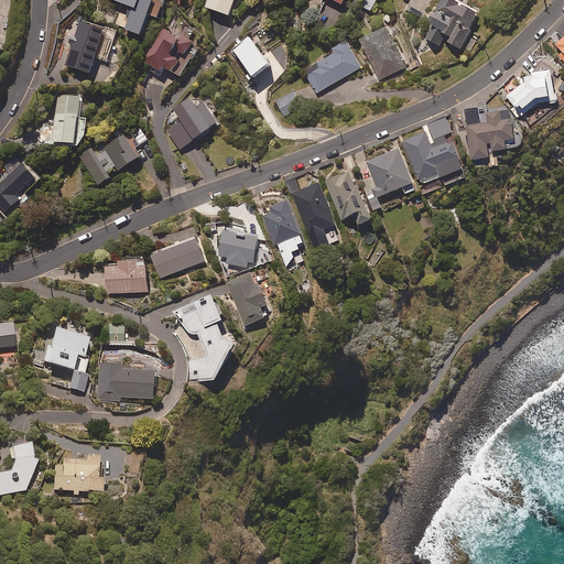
[(154,0),(110,0),(134,9),(126,30),(140,35),(154,0)]
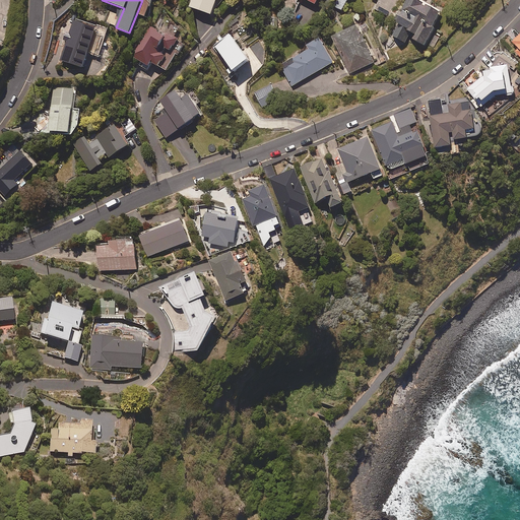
[(212,15),(217,1),(217,0),(192,0),(190,7),(212,15)]
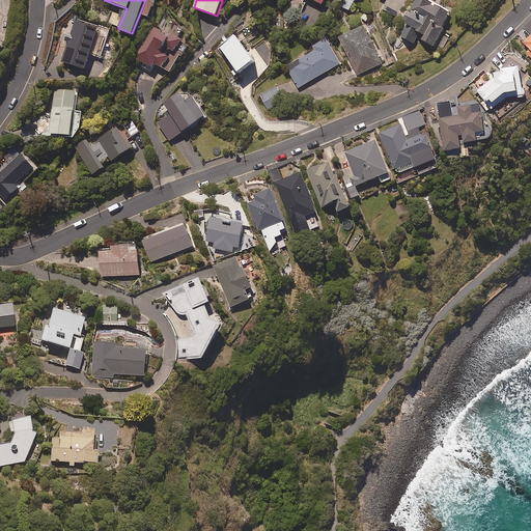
[(356,0),(355,0),(344,0),(341,6),(348,10),(356,0)]
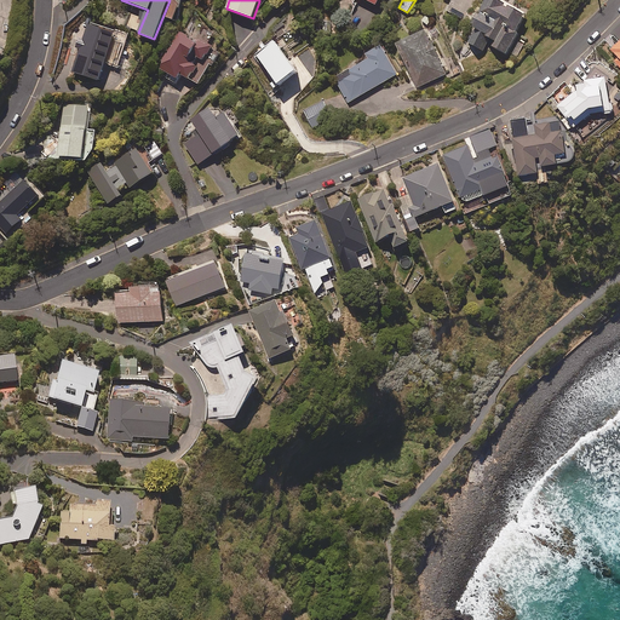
[(449,0),(452,1),(447,10),(463,19),(474,0),(449,0)]
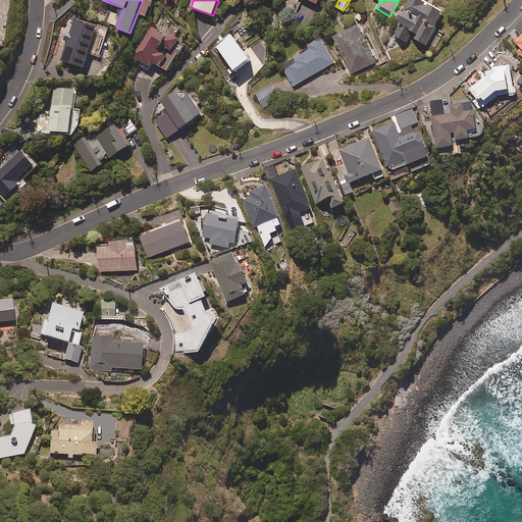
[(445,10),(425,0),(411,0),(402,18),(404,19),(396,34),(409,40),(414,30),(420,33),(417,37),(428,43),(438,25),(436,24),(445,10)]
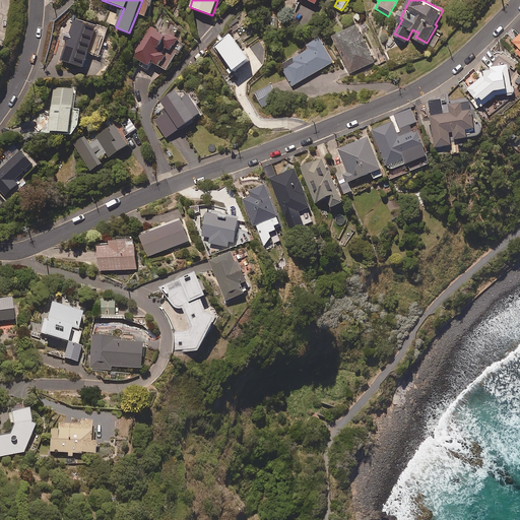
[(180,28),(160,16),(153,28),(150,26),(132,58),(148,67),(151,62),(167,71),(177,55),(179,56),(185,45),(174,39),(180,28)]
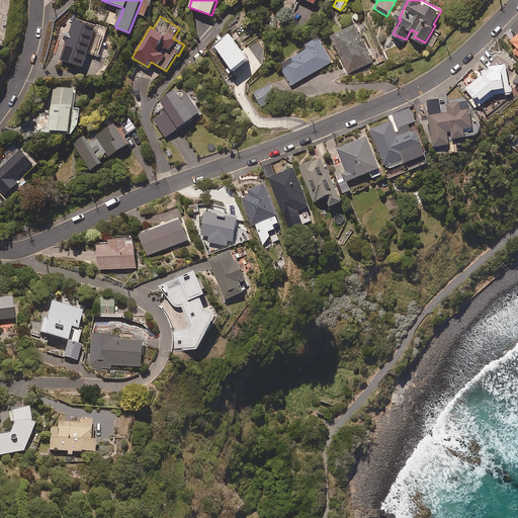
[(99,27),(70,18),(63,39),(66,40),(59,60),(83,68),(88,53),(90,54),(99,27)]
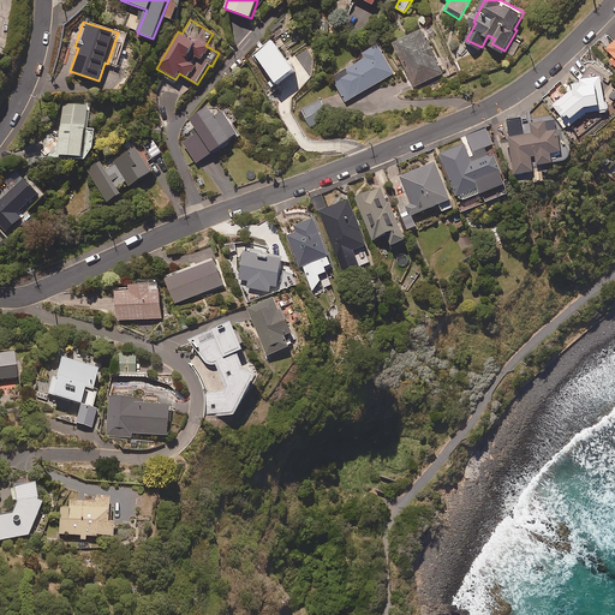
[(443,73),(423,31),(395,45),(415,87),(443,73)]
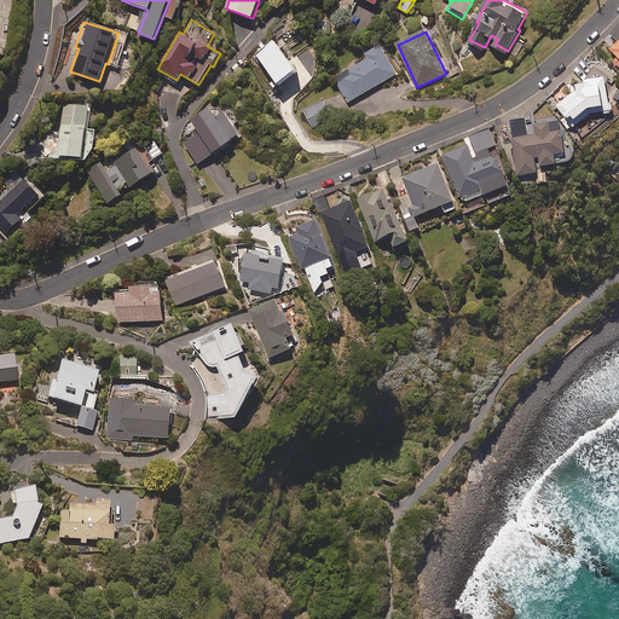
[(291,33),(287,33),(254,56),(278,90),(308,67),(306,63),(312,58),(305,47),(298,52),(293,45),(291,33)]
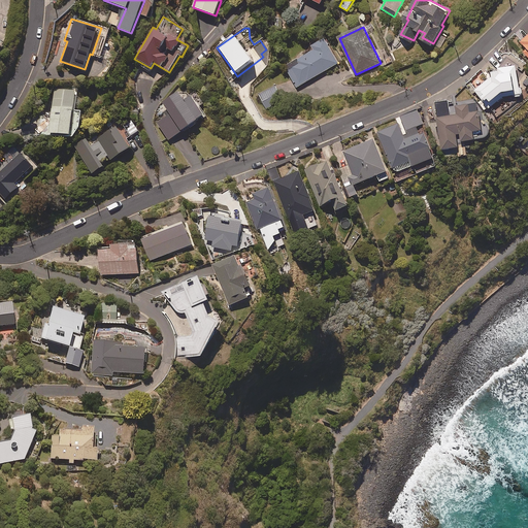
[(114,40),(105,36),(98,56),(106,59),(114,40)]
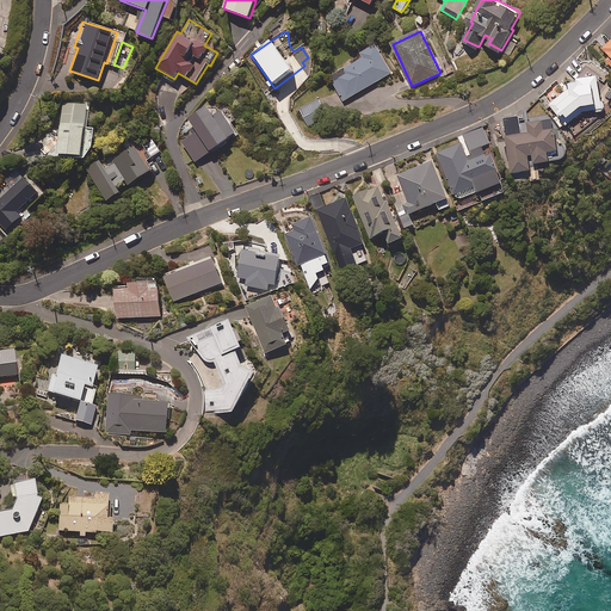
[(393,74),(376,45),(360,54),(363,59),(331,78),(344,102),(393,74)]
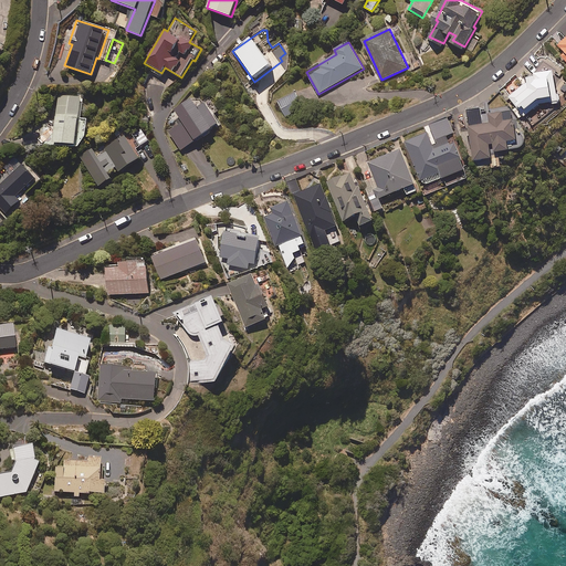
[(558,102),(553,72),(537,75),(535,80),(510,97),(517,107),(513,111),(521,119),(538,105),(558,102)]
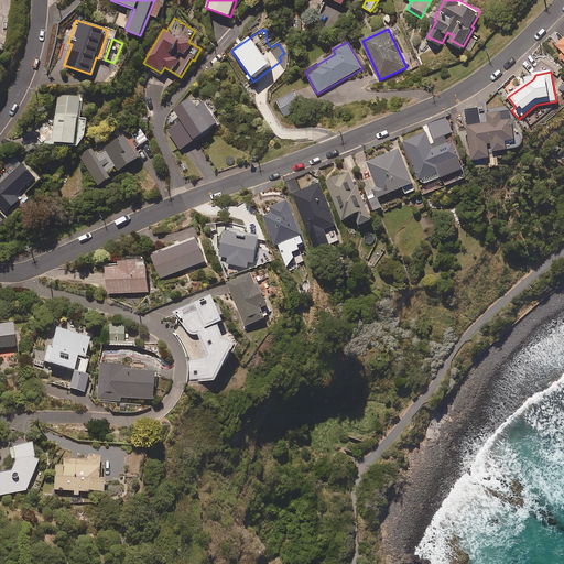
[(302,107),(294,91),(277,100),(284,116),(302,107)]
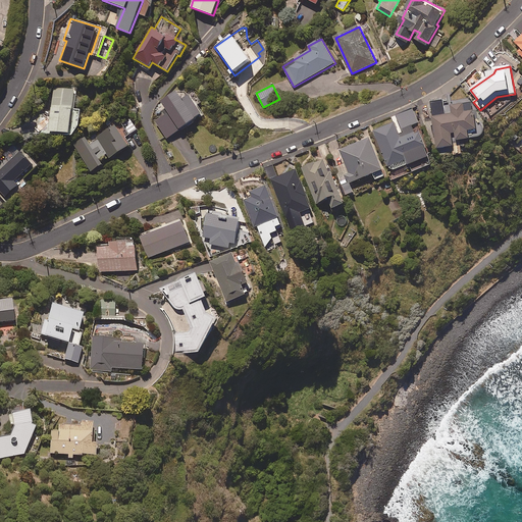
[(75,90),(53,88),(50,114),(39,113),(38,132),(79,136),(81,110),(73,109),(75,90)]
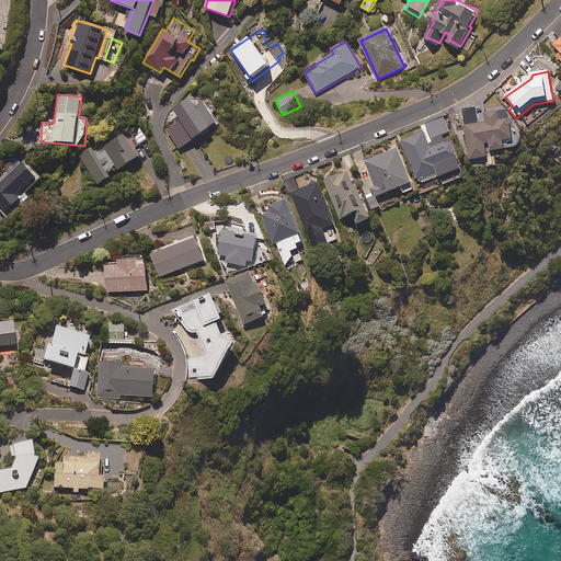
[(217,110),(208,98),(195,107),(190,99),(174,109),(181,118),(165,128),(180,149),(218,123),(212,113),(217,110)]
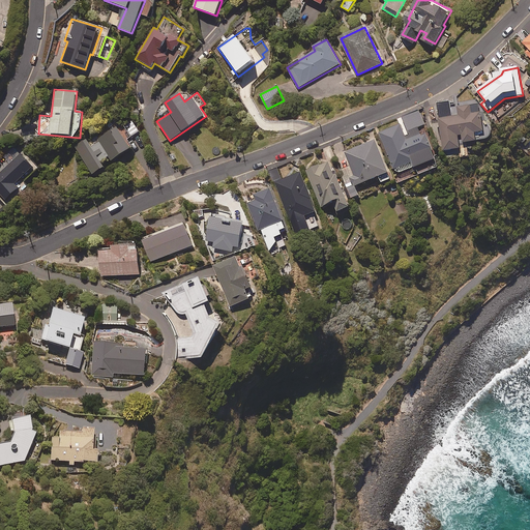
[(472,114),(470,105),(458,107),(460,116),(439,119),(444,151),(464,147),(463,143),(476,141),(475,133),(483,131),(480,112),(472,114)]
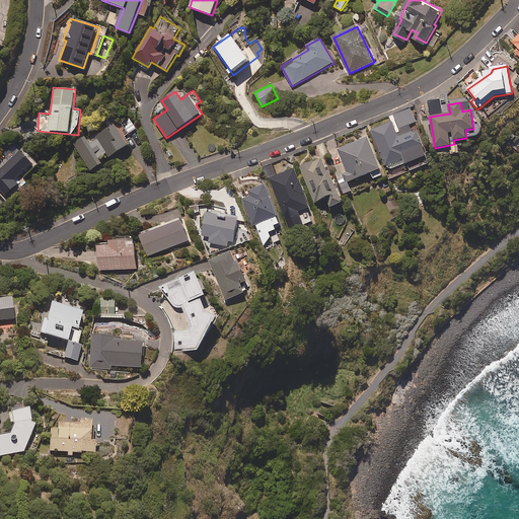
[(398,137),(392,122),(372,131),(388,170),(406,163),(404,158),(410,156),(401,136),(398,137)]
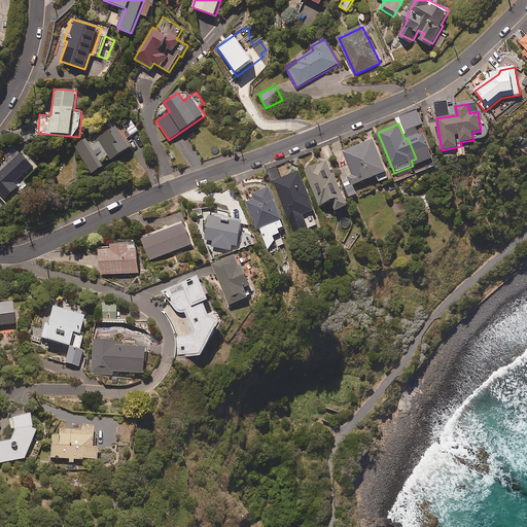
[(130,148),(115,127),(91,142),(90,141),(77,149),(93,173),(130,148)]
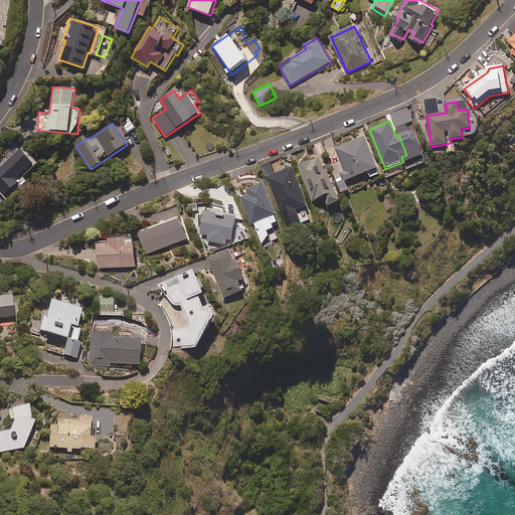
[(334,181),(340,194),(350,190),(346,180),(367,171),(370,178),(380,174),(365,136),(336,148),(345,171),(340,173),(342,178),(334,181)]
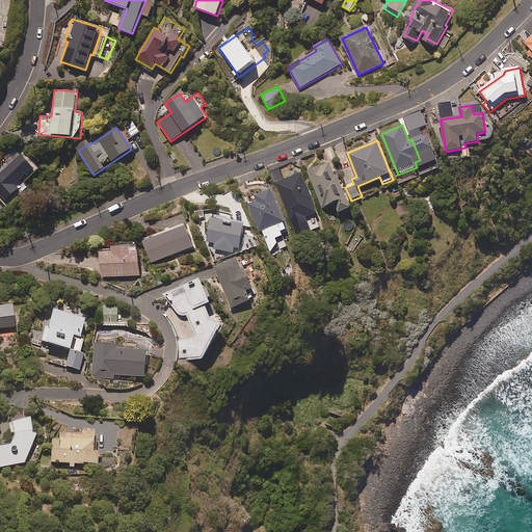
[(434,160),(429,147),(419,151),(424,164),(434,160)]
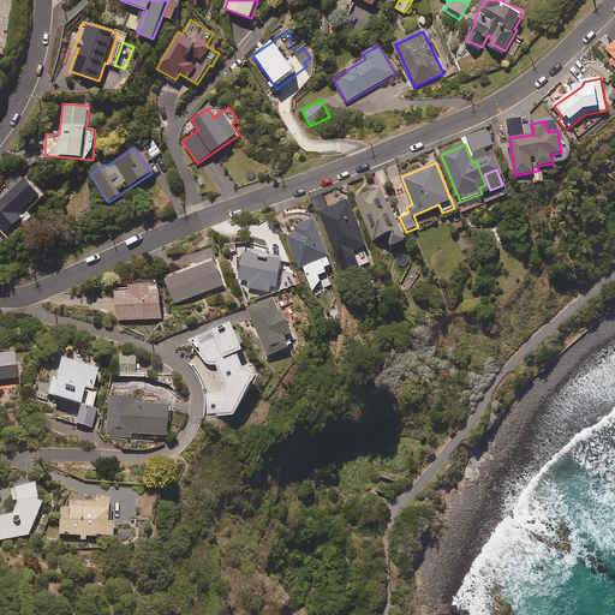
[(43,197),(24,178),(0,201),(0,225),(7,233),(23,219),(27,224),(34,216),(29,212),(43,197)]
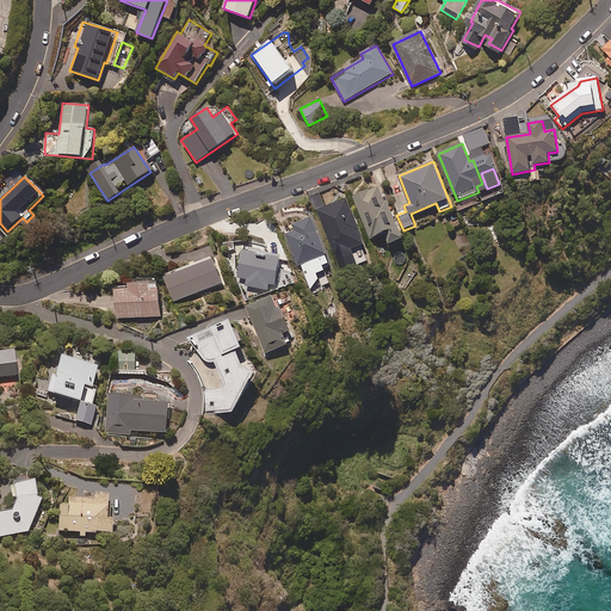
[(387,202),(381,186),(355,197),(371,240),(384,234),(389,246),(403,240),(388,202),(387,202)]
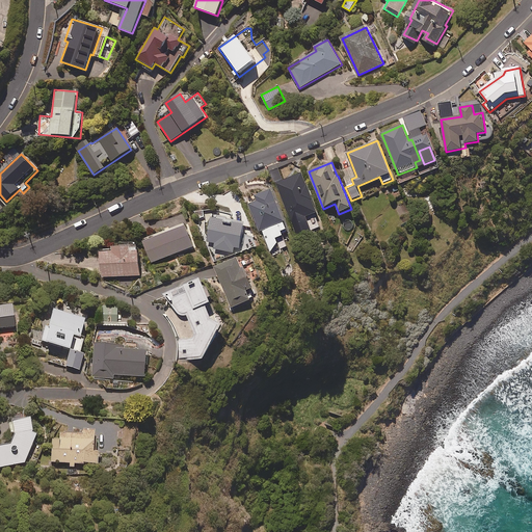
[(318,213),(302,174),(276,183),(291,222),(318,213)]
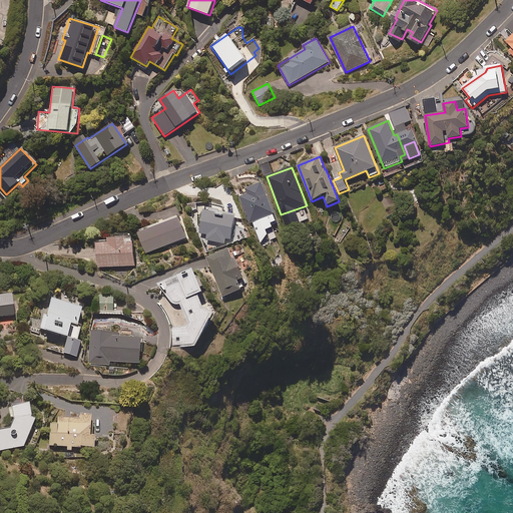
[(271,239),(277,237),(272,223),(277,221),(263,183),(246,189),(248,194),(240,197),(250,223),(252,222),(262,244),(268,234),(269,234),(271,239)]
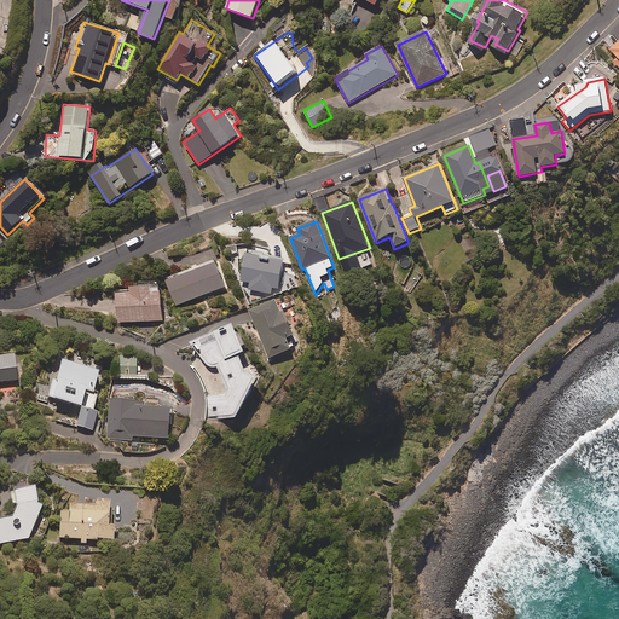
[(285,260),(248,252),(241,282),(250,284),(249,290),(271,294),(273,288),(279,289),(285,260)]
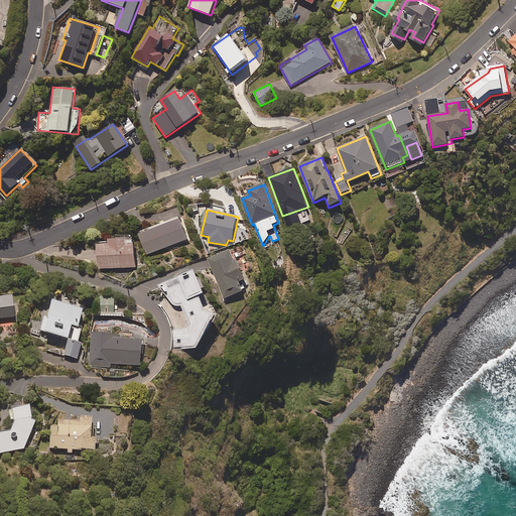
[(188,240),(180,219),(139,234),(147,255),(188,240)]
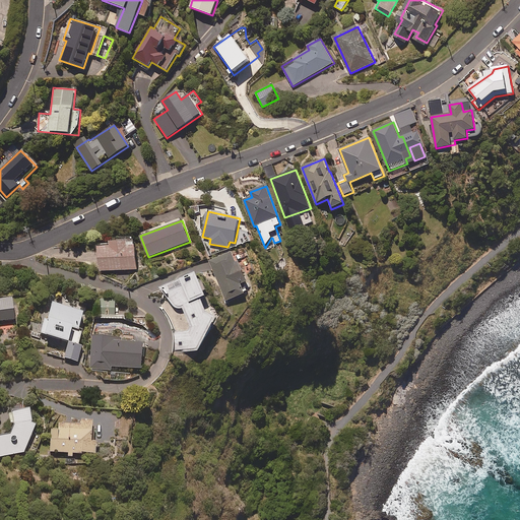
[(136,269),(135,240),(111,241),(111,245),(99,245),(100,271),(136,269)]
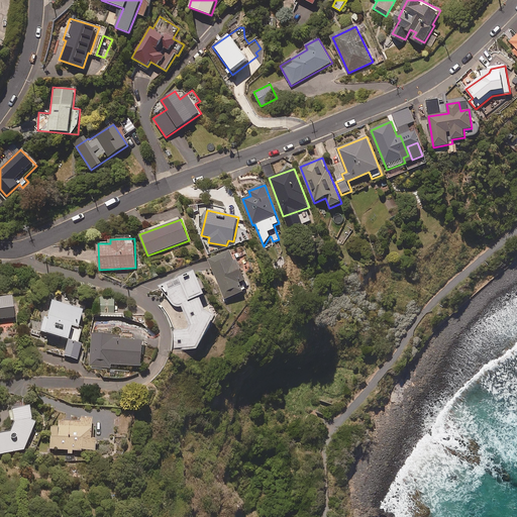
[(235,263),(231,251),(209,261),(225,300),(243,292),(239,283),(245,281),(238,261),(235,263)]
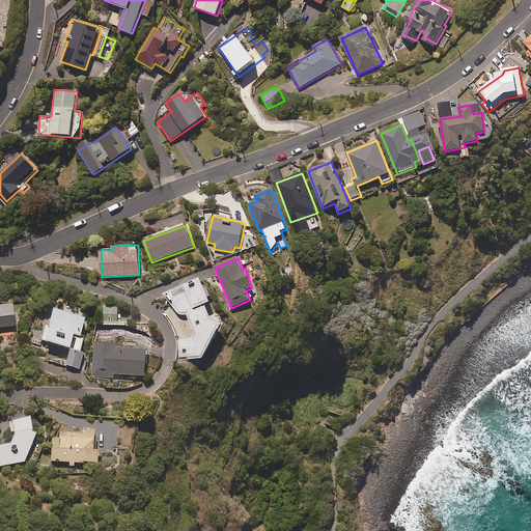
[(211,303),(202,281),(170,294),(179,316),(188,313),(192,324),(192,340),(177,339),(177,357),(203,359),(222,326),(212,320),(205,305),(211,303)]
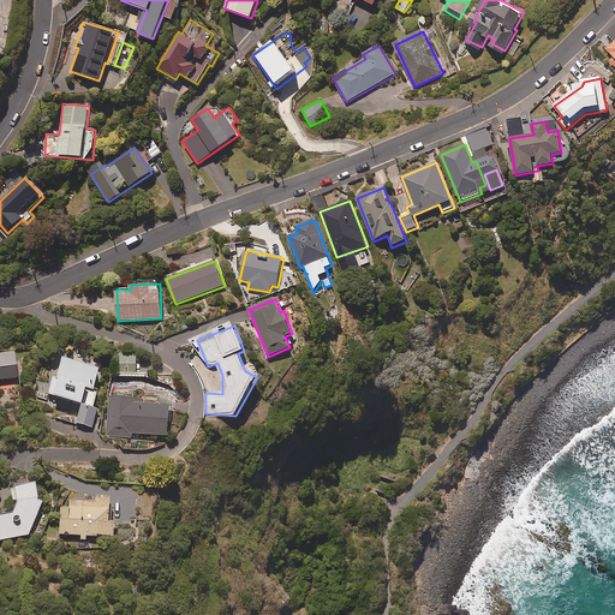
[(0,380),(17,378),(15,356),(0,357),(0,380)]
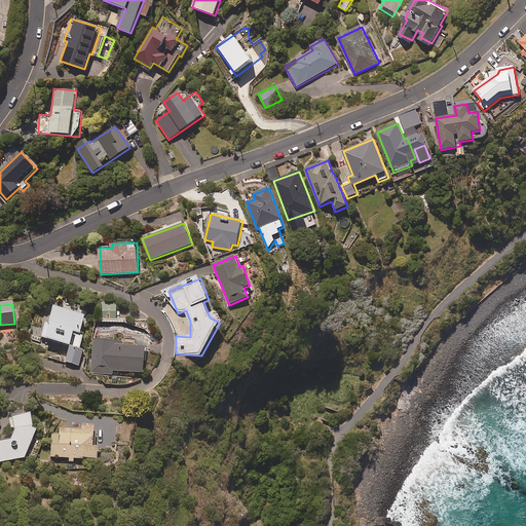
[(116,304),(101,304),(101,321),(116,321),(116,304)]
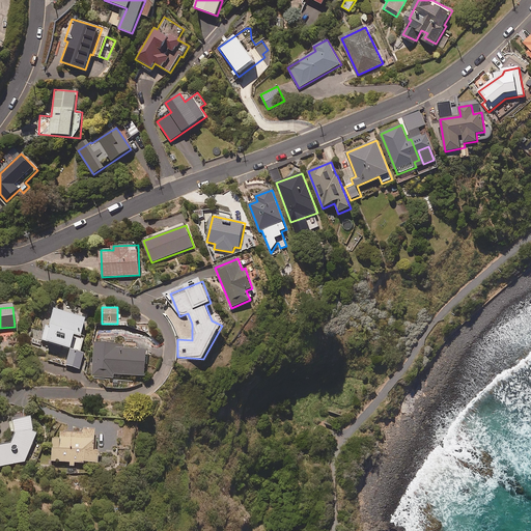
[(84,323),(53,313),(49,329),(46,328),(40,343),(70,352),(65,366),(79,370),(83,355),(80,354),(84,339),(80,338),(84,323)]
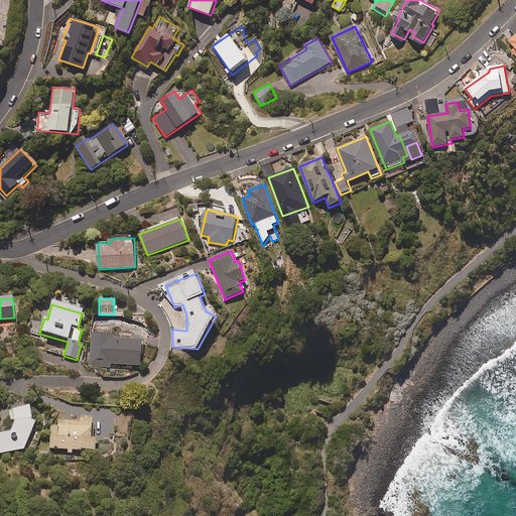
[(119,338),(92,336),(89,367),(110,368),(110,365),(139,367),(141,343),(119,341),(119,338)]
